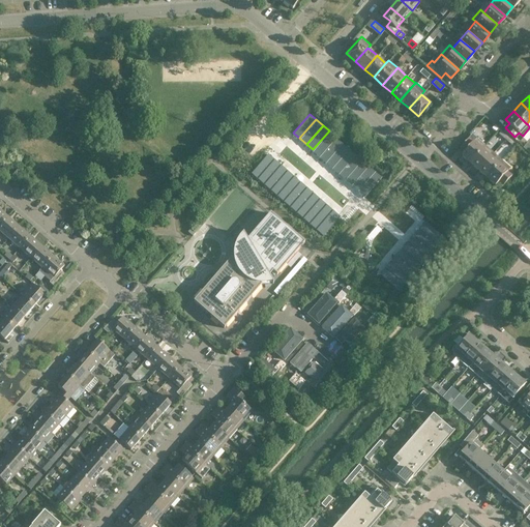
[(499,130),(505,137),(507,134),(501,128),(499,130)]
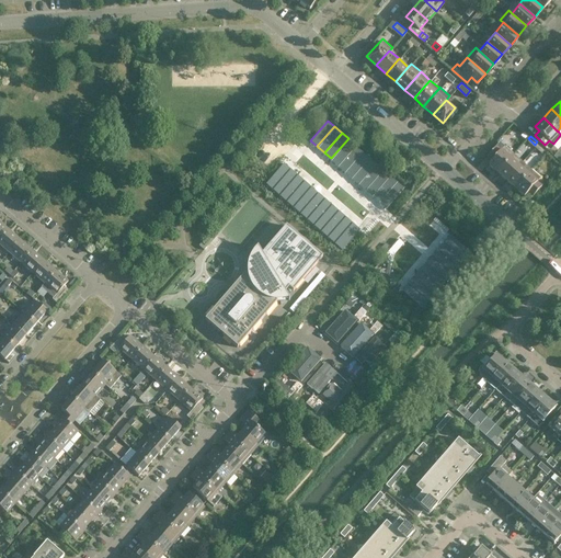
[(348,138),(331,158),(338,164),(355,145),(348,138)]
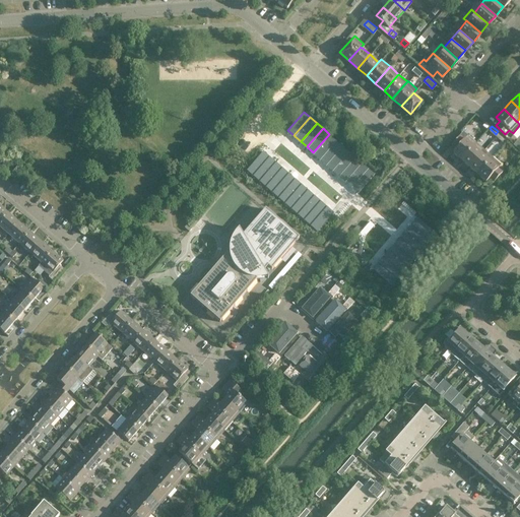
[(461,157),(476,140),(463,129),(451,143),(455,146),(452,150),(461,157)]
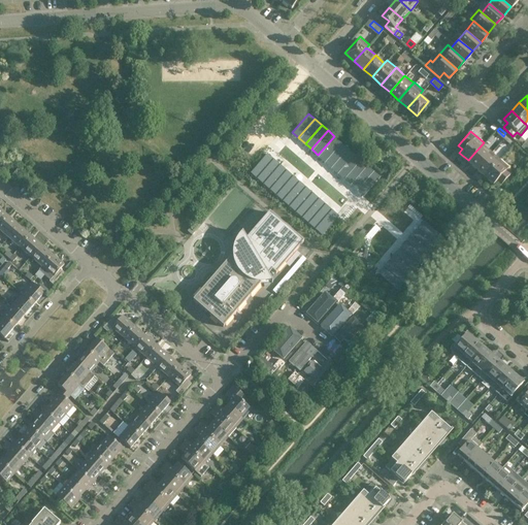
[(512,139),(505,133),(503,136),(509,142),(512,139)]
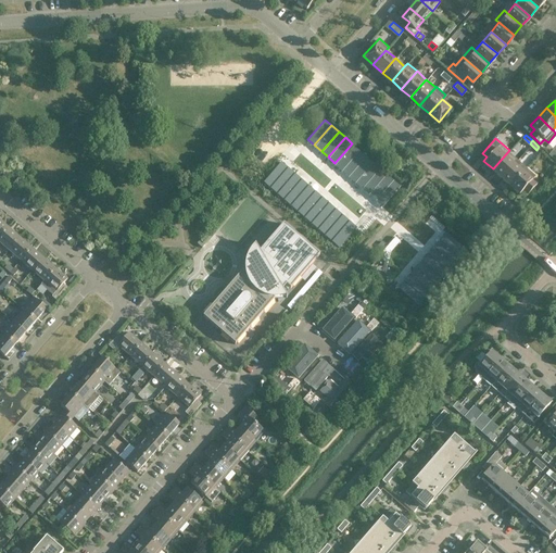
[(352,143),(335,163),(342,168),(358,149),(352,143)]
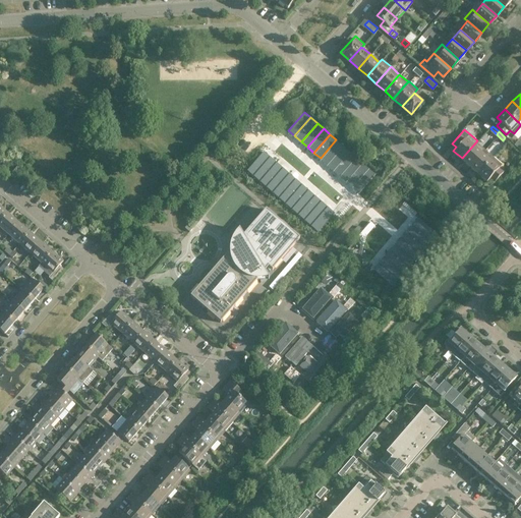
[(336,139),(321,158),(327,164),(343,145),(336,139)]
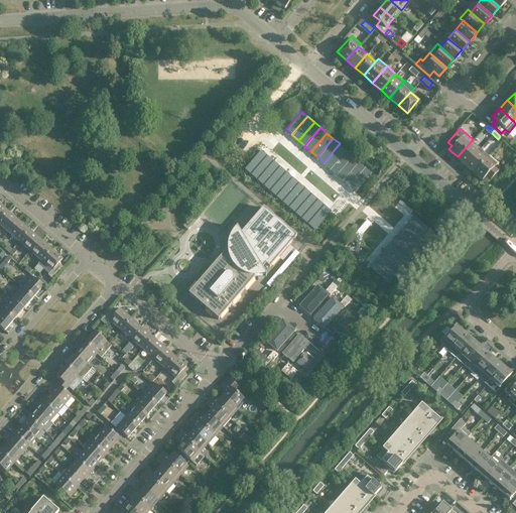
[(466,163),(481,146),(473,139),(458,156),(466,163)]
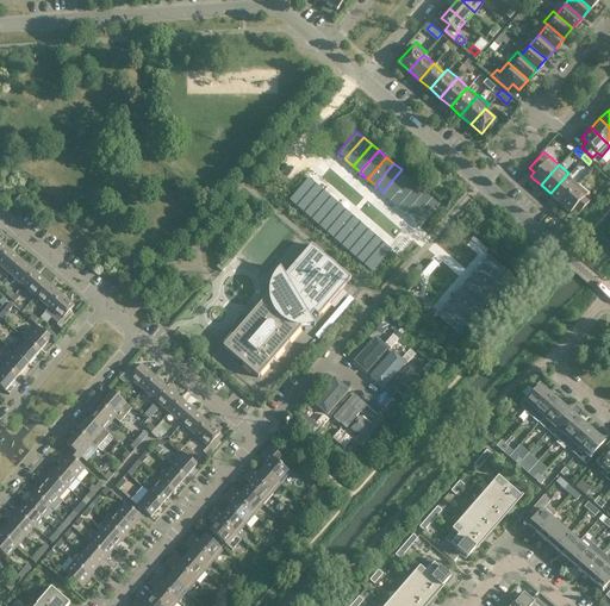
[(402,169),(383,192),(390,198),(409,176),(402,169)]
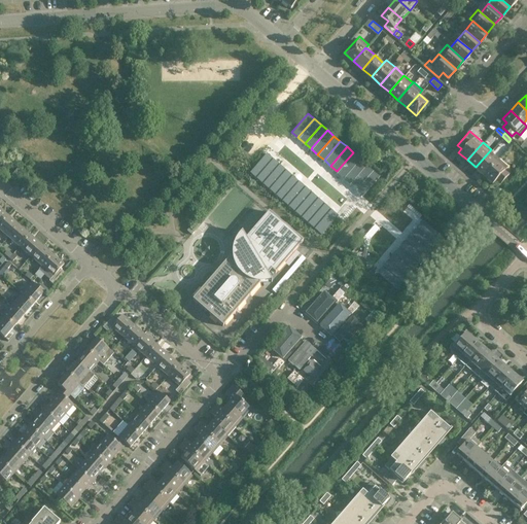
[(484,174),(499,156),(491,149),(476,167),(484,174)]
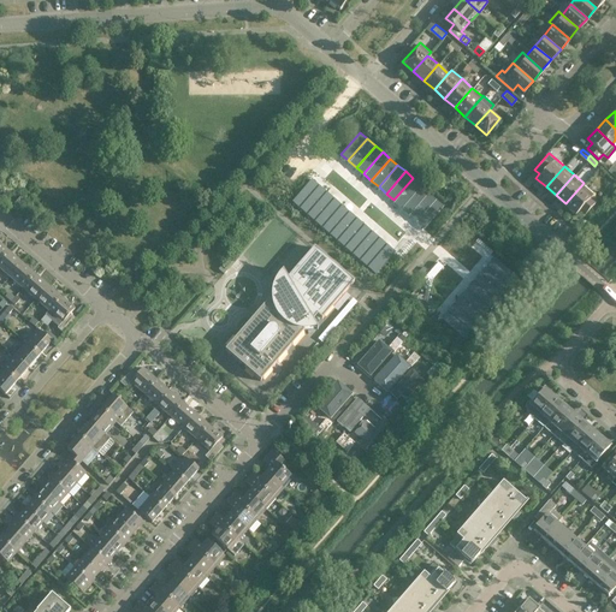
[(292,200),(300,206),(319,184),(312,177),(292,200)]
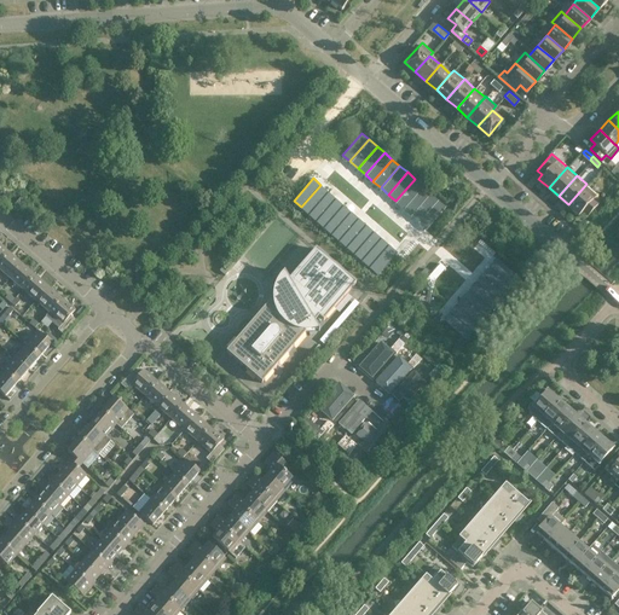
[(415,179),(395,201),(403,208),(422,185),(415,179)]
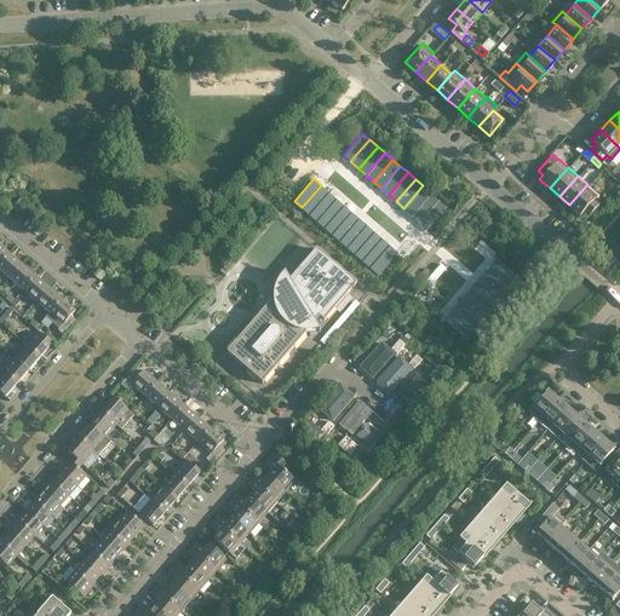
[(569,205),(579,214),(583,209),(589,214),(598,202),(593,197),(597,194),(587,184),(569,205)]
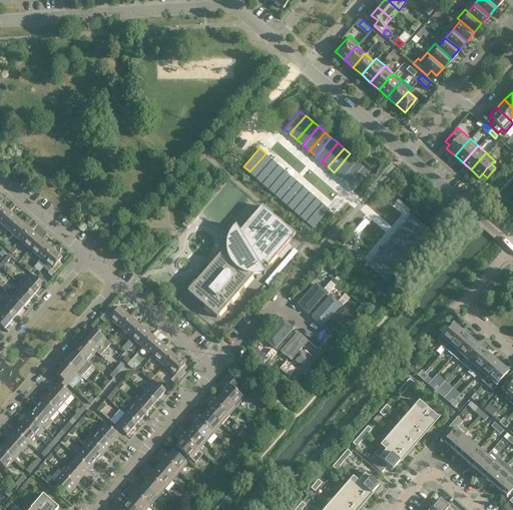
[(266,153),(249,171),(257,176),(273,158),(266,153)]
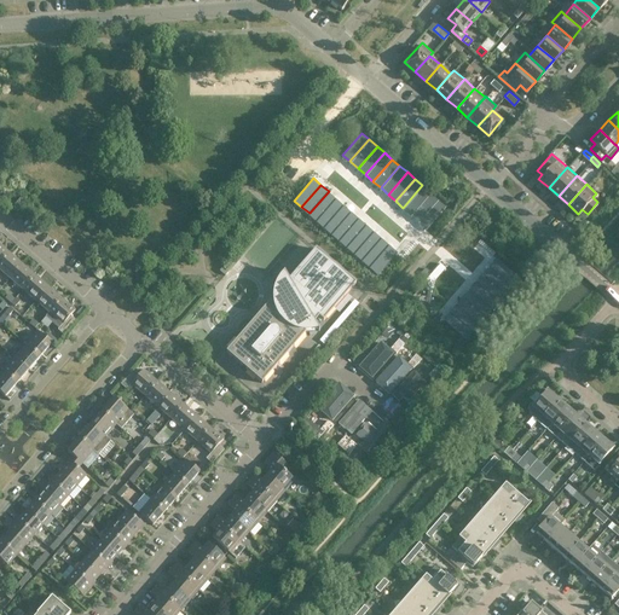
[(422,185),(403,208),(411,214),(431,192),(422,185)]
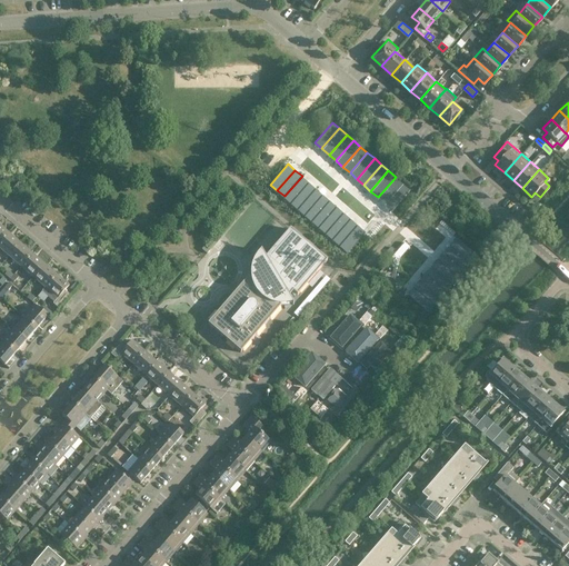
[(302,176),(285,196),(291,202),(309,182),(302,176)]
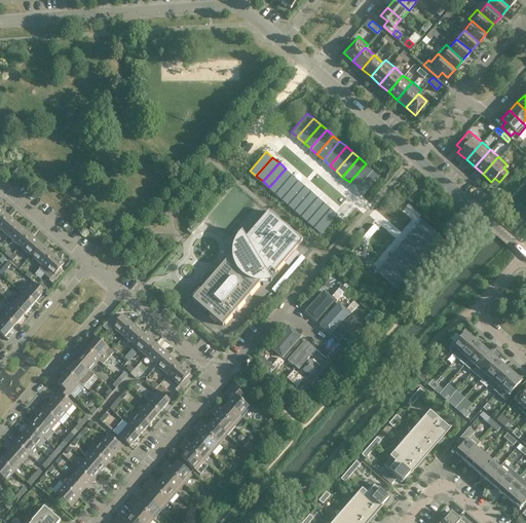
[(366,163),(349,182),(355,188),(372,169),(366,163)]
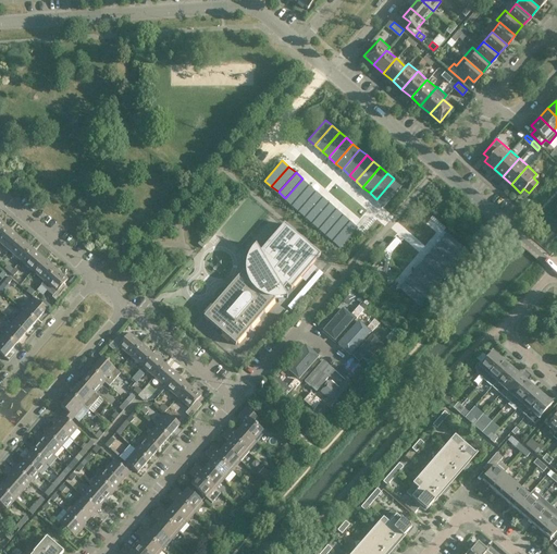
[(20,187),(24,182),(17,176),(13,182),(20,187)]
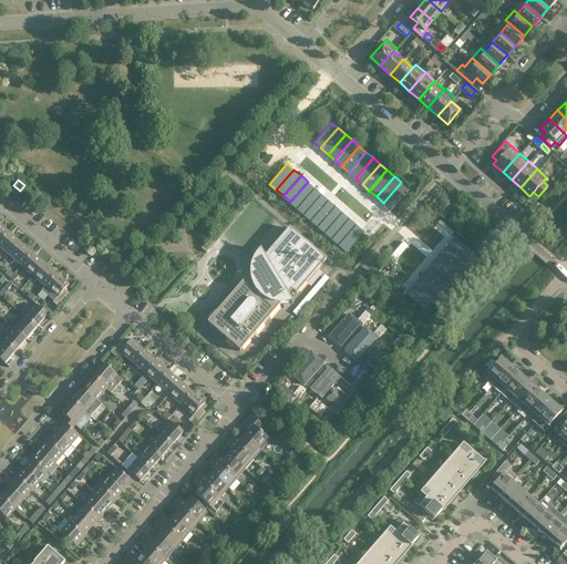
[(308,182),(290,202),(297,207),(315,187),(308,182)]
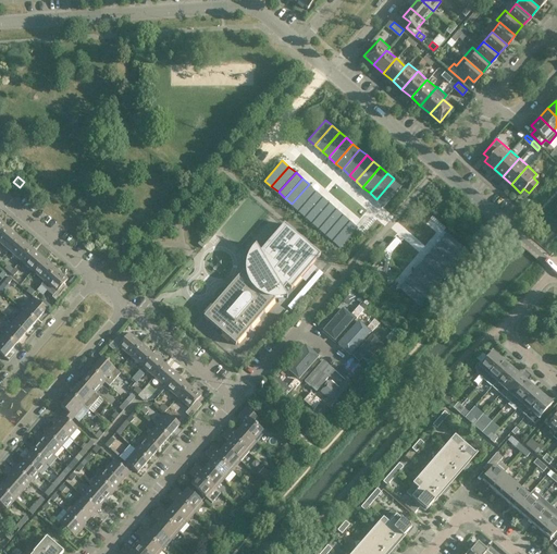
[(394,179),(376,199),(383,205),(400,185),(394,179)]
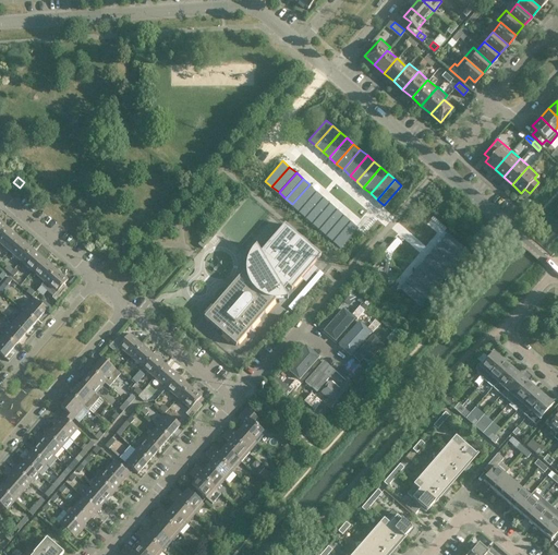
[(310,184),(292,204),(299,210),(316,191),(310,184)]
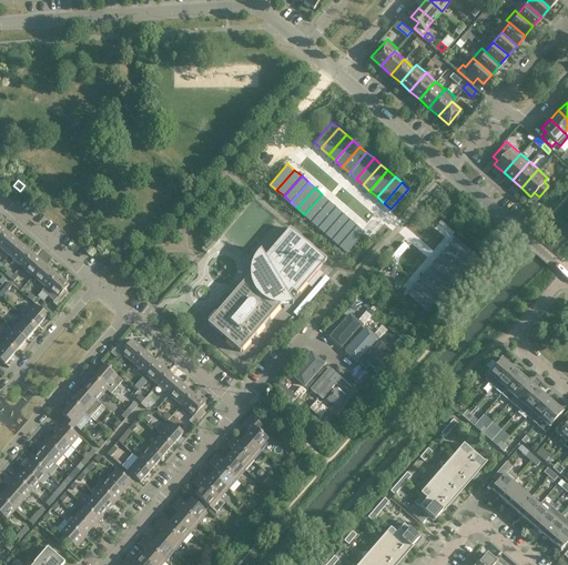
[(322,194),(304,214),(312,220),(330,200),(322,194)]
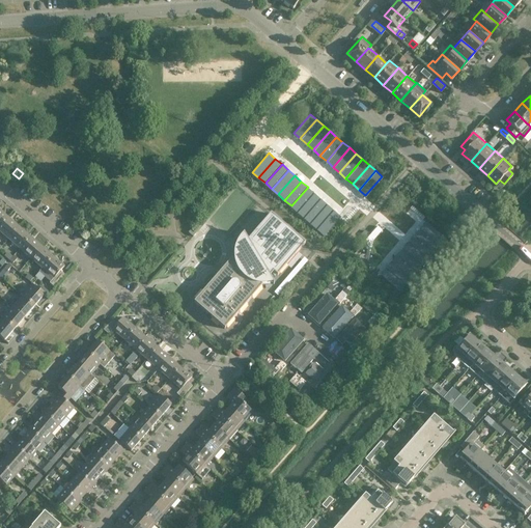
[(308,187),(291,205),(298,212),(314,192),(308,187)]
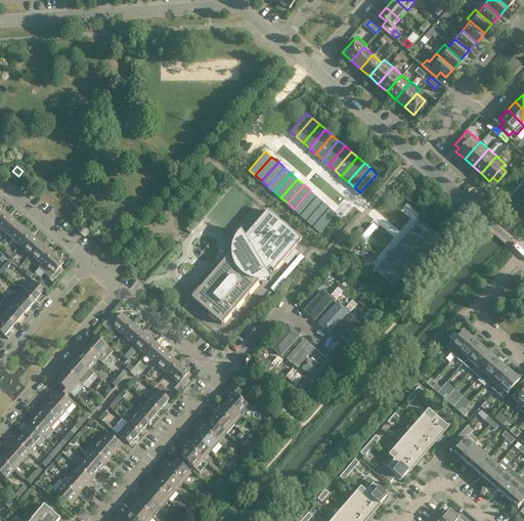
[(310,189),(294,209),(300,214),(316,196),(310,189)]
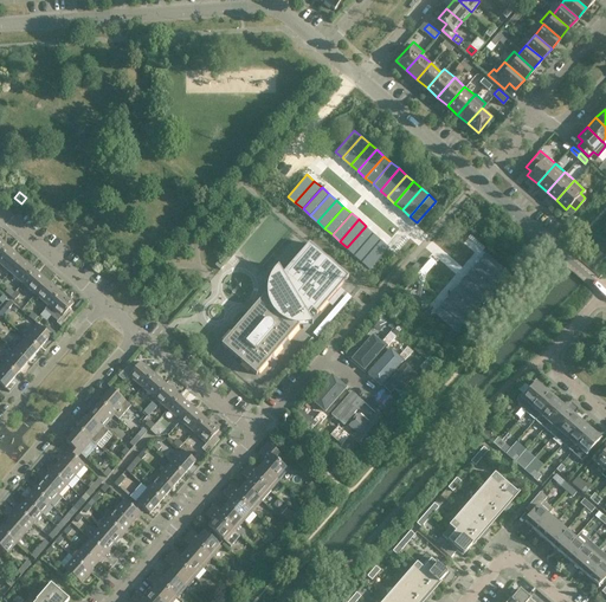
[(366,226),(347,247),(369,267),(388,245),(366,226)]
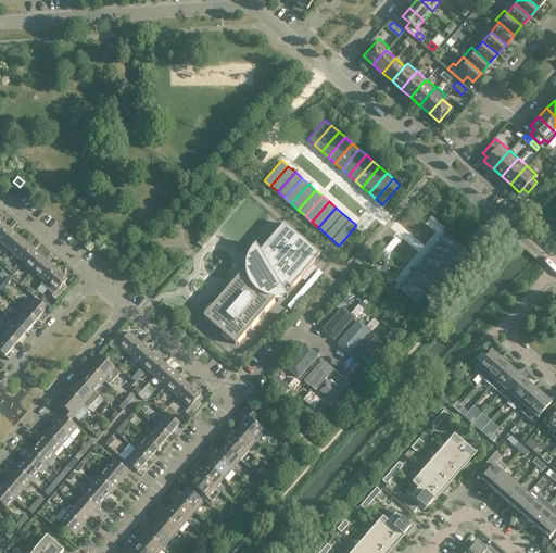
[(319,252),(283,221),(260,249),(255,242),(254,242),(255,243),(254,246),(252,247),(251,249),(250,250),(249,253),(248,255),(248,256),(247,259),(247,261),(245,263),(245,264),(245,266),(245,267),(247,269),(247,272),(242,268),(203,314),(235,341),(275,297),(274,296),(277,296),(280,294),(282,294),(286,293),(286,294),(287,294),(282,287),(287,283),(290,286),(319,252)]
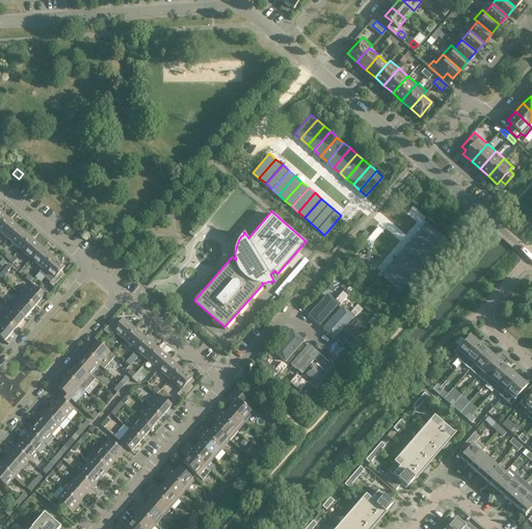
[(19,225),(7,214),(0,222),(0,229),(8,237),(19,225)]
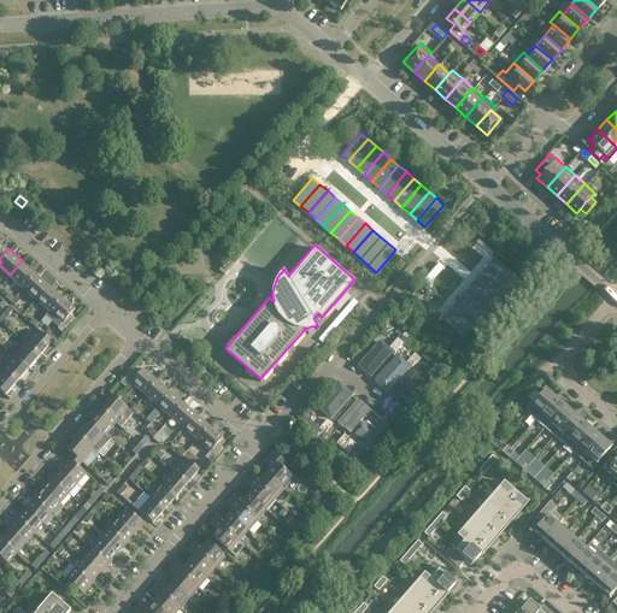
[(495,255),(488,263),(510,282),(517,275),(495,255)]
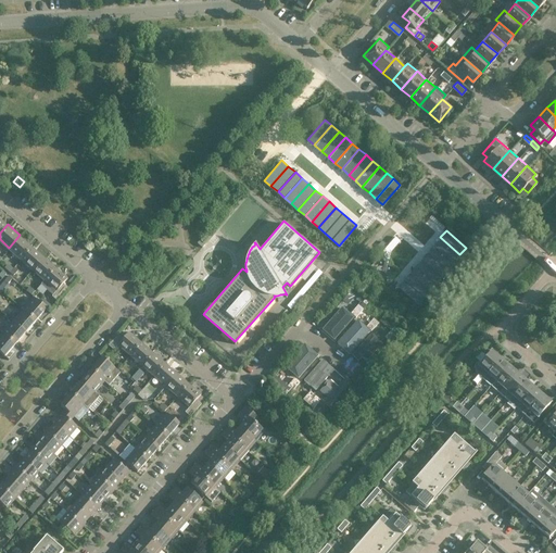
[(32,244),(20,235),(9,248),(21,258),(32,244)]
